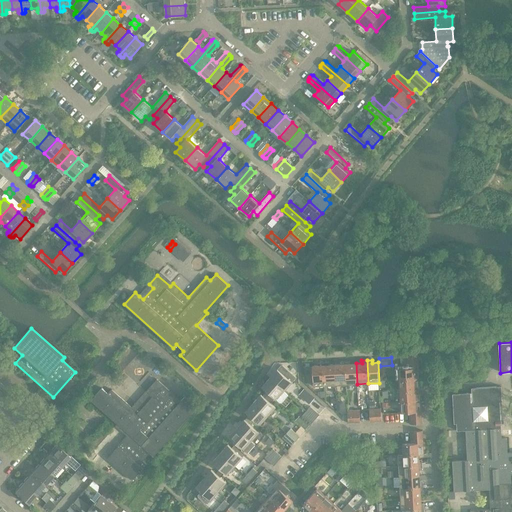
[(399,369),(399,380),(420,379),(419,360),(407,361),(407,368),(399,369)]
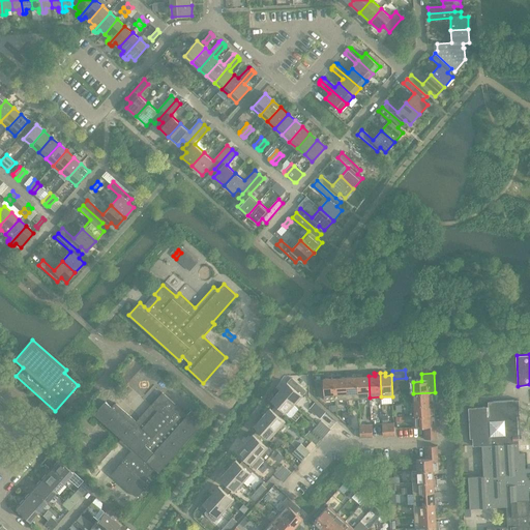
[(352,377),(346,378),(348,399),(358,399),(357,374),(352,375),(352,377)]
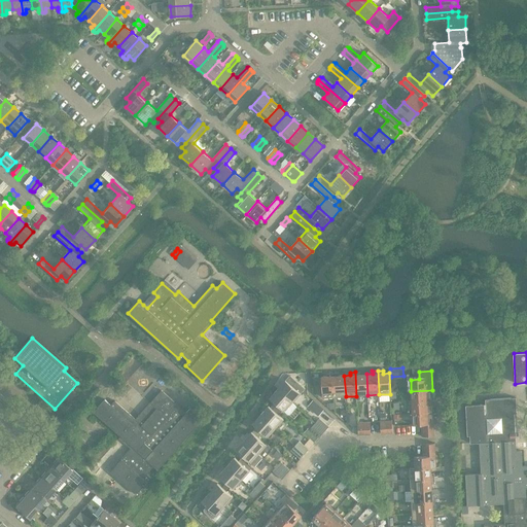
[(360,372),(355,372),(356,396),(367,395),(366,374),(360,375),(360,372)]
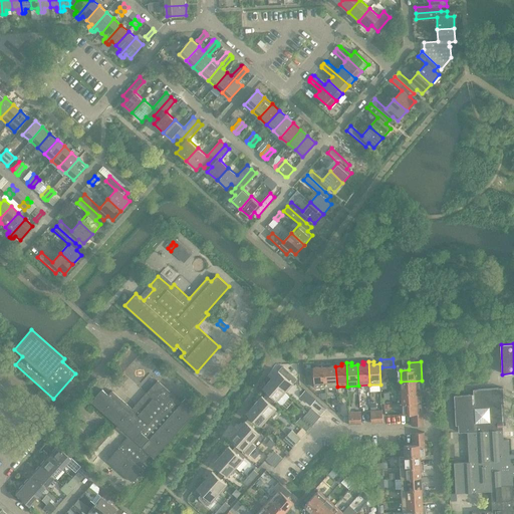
[(326,388),(324,363),(319,364),(319,367),(313,367),(314,388),(326,388)]
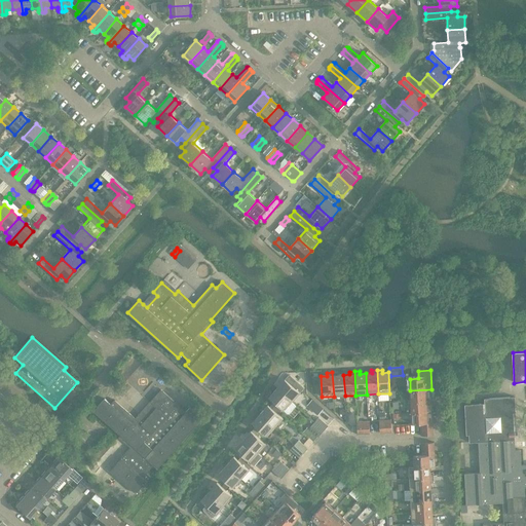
[(338,372),(332,372),(334,397),(345,396),(343,375),(338,375),(338,372)]
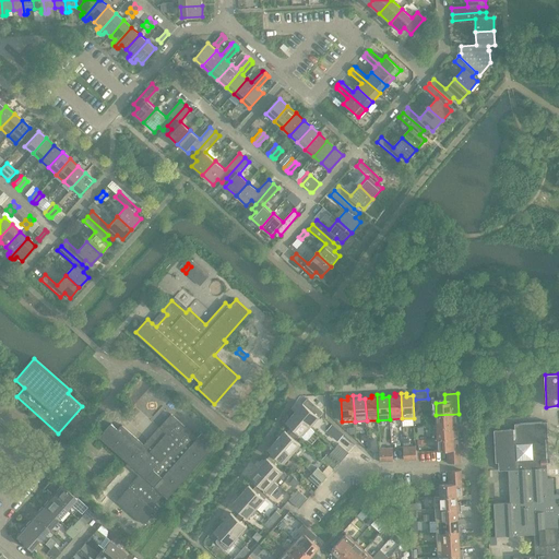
[(130,396),(127,400),(134,405),(138,402),(130,396)]
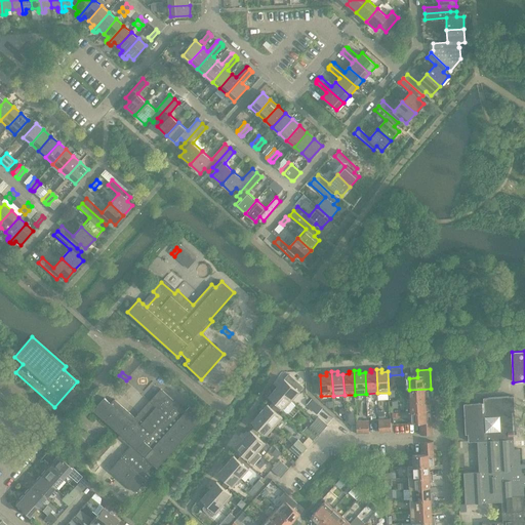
[(285,379),(277,388),(291,401),(305,388),(290,374),(285,379)]
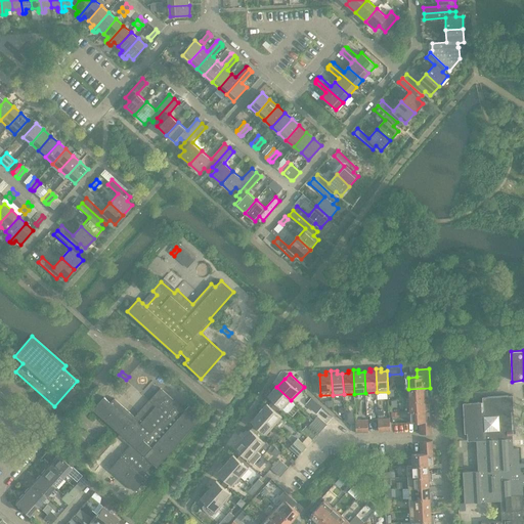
[(291,400),(276,387),(268,396),(284,409),(287,412),(288,412),(295,404),(291,400)]
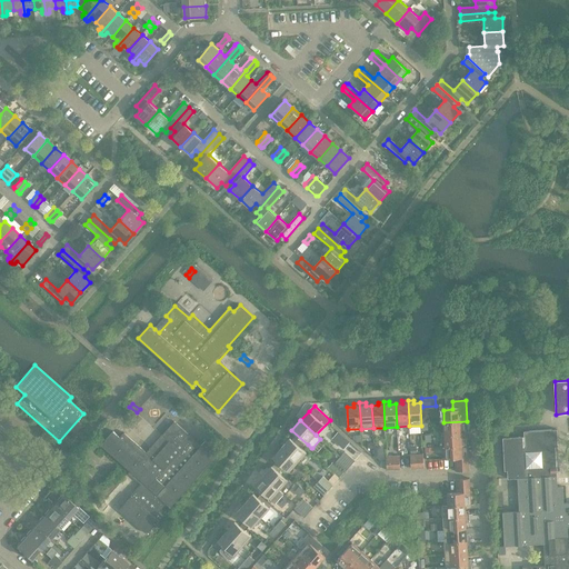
[(441,432),(441,435),(470,432),(470,429),(467,429),(467,421),(443,422),(445,432),(441,432)]
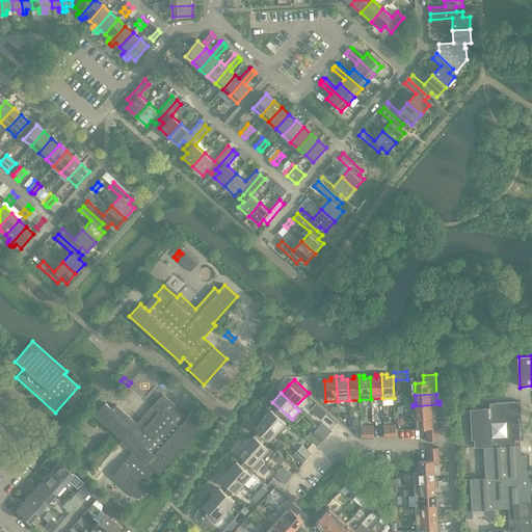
[(156,409),(152,406),(137,423),(116,404),(112,408),(106,403),(95,416),(122,441),(120,443),(132,454),(112,477),(137,500),(153,482),(149,479),(156,471),(159,474),(205,424),(192,413),(185,421),(173,410),(176,405),(166,397),(156,409)]
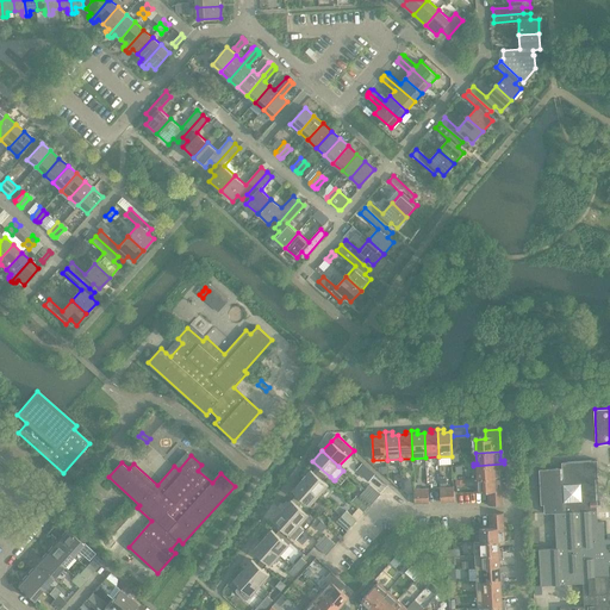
[(545,505),(545,514),(555,512),(556,548),(539,549),(541,585),(541,586),(583,584),(584,607),(560,608),(560,609),(609,609),(609,539),(605,540),(604,522),(598,522),(597,511),(597,510),(597,506),(598,506),(597,500),(596,479),(598,479),(597,461),(561,462),(562,468),(539,470),(541,505),(545,505)]
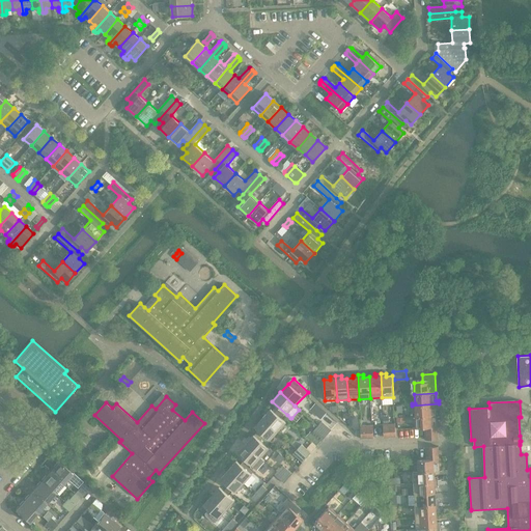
[(439,403),(412,406),(412,407),(415,407),(415,417),(437,415),(436,408),(439,408),(439,403)]
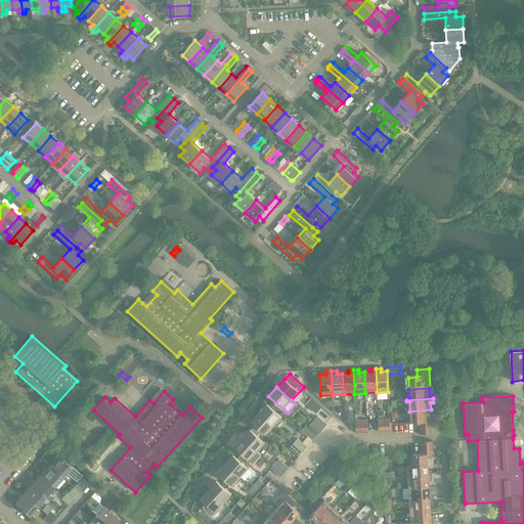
[(267,404),(259,412),(274,427),(282,418),(267,404)]
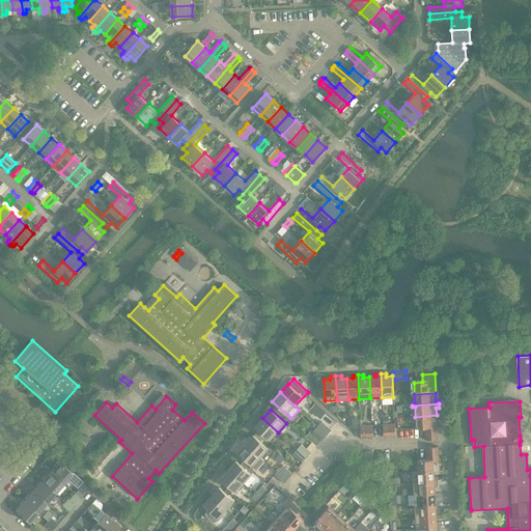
[(320,410),(316,414),(320,418),(325,414),(320,410)]
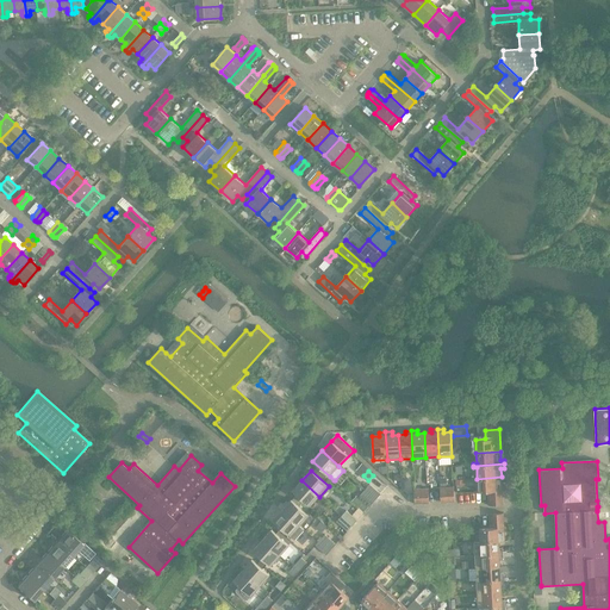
[(502,477),(477,479),(478,492),(487,491),(502,491),(502,477)]
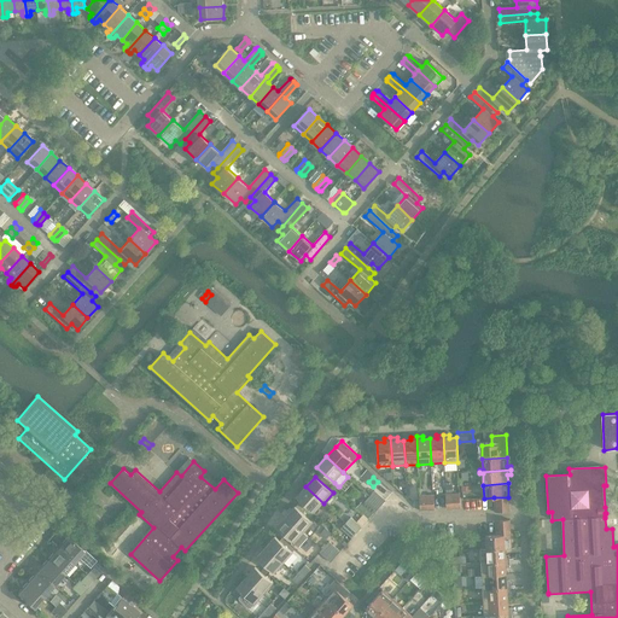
[(324,503),(305,487),(296,497),(314,513),(324,503)]
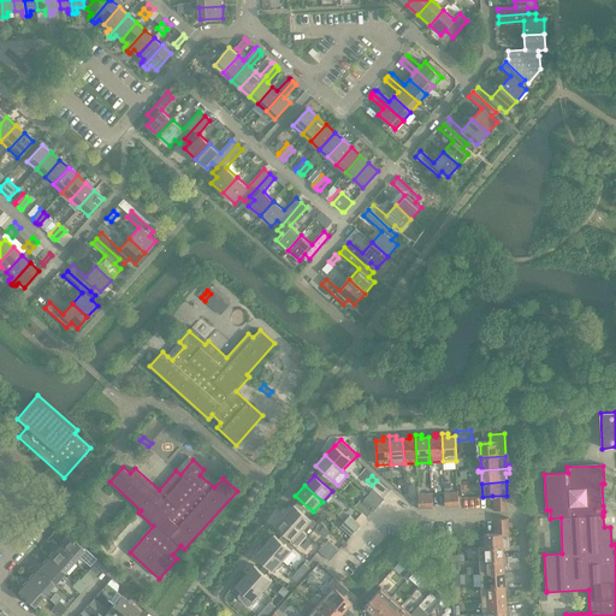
[(374,490),(369,495),(380,504),(385,499),(374,490)]
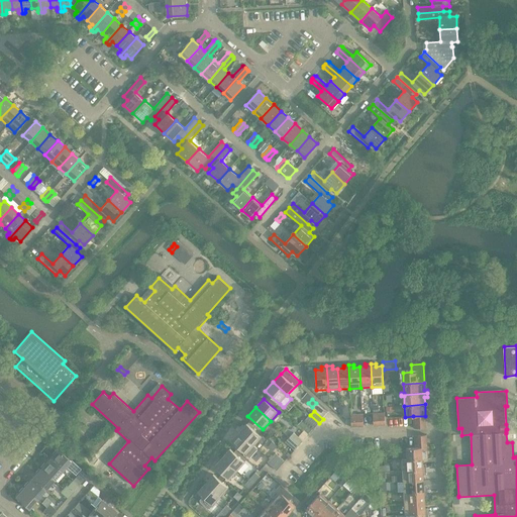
[(319,423),(310,415),(305,420),(315,428),(319,423)]
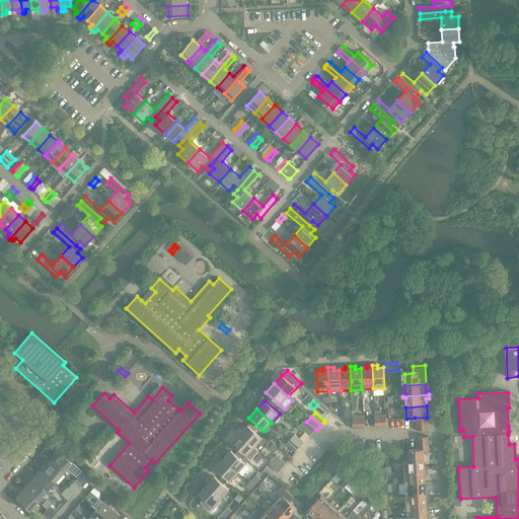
[(248,426),(240,434),(254,448),(263,439),(248,426)]
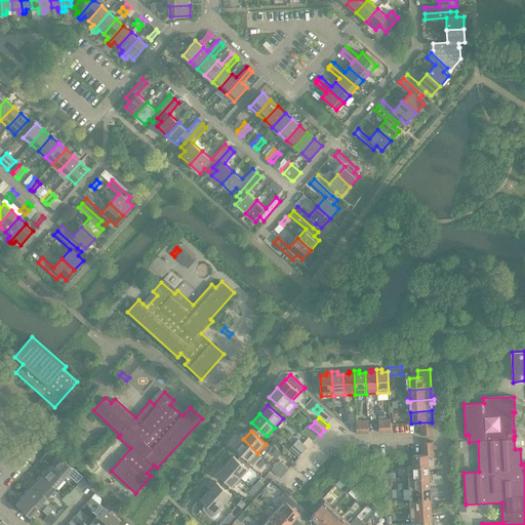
[(261,456),(257,453),(243,439),(235,448),(253,466),(261,456)]
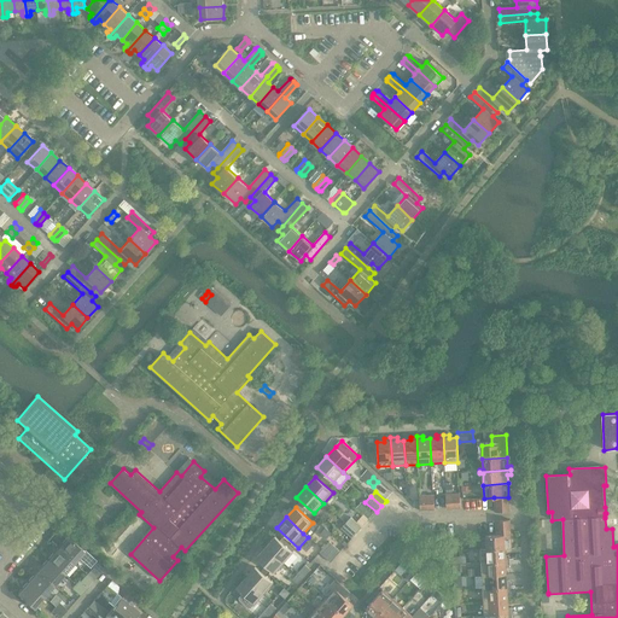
[(351,518),(347,523),(357,532),(362,528),(351,518)]
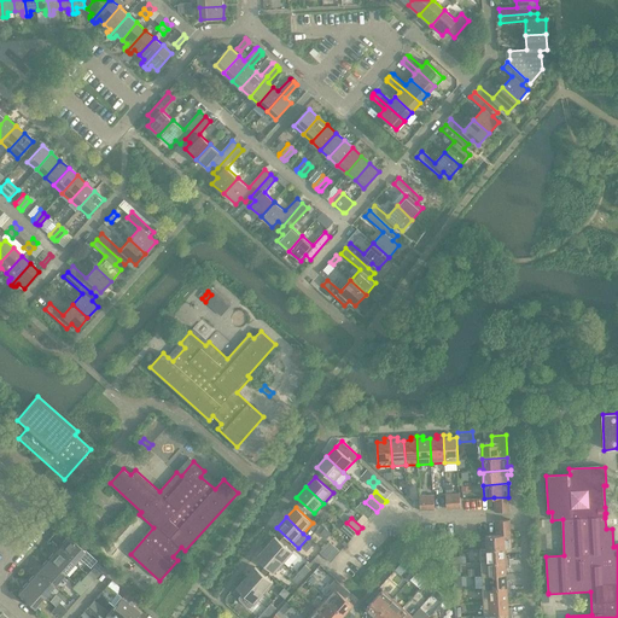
[(124,523),(118,530),(122,535),(129,526),(124,523)]
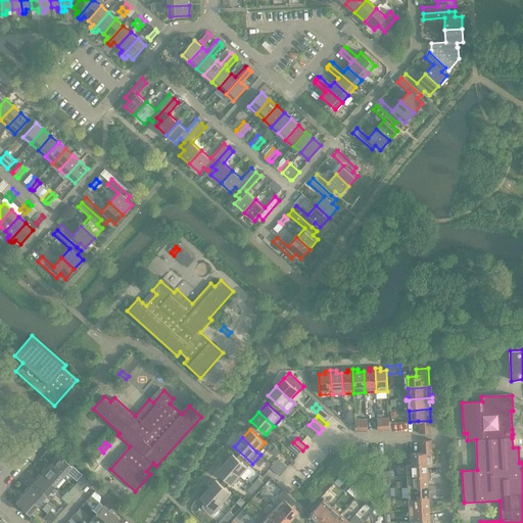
[(302,450),(293,442),(289,447),(298,456),(302,450)]
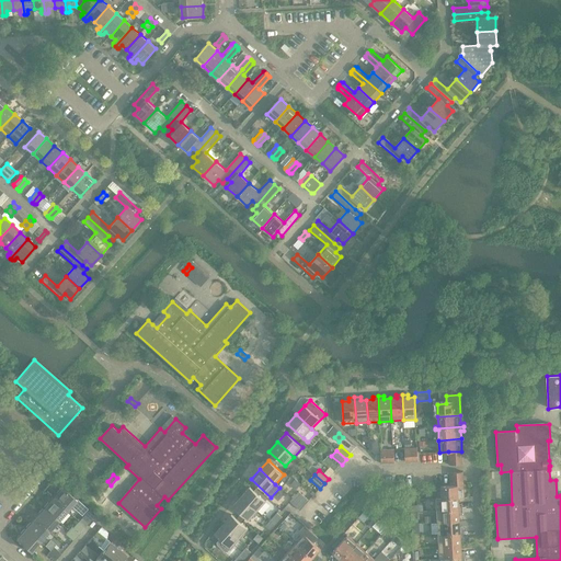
[(442,487),(442,499),(459,497),(459,499),(465,497),(464,485),(450,485),(442,487)]
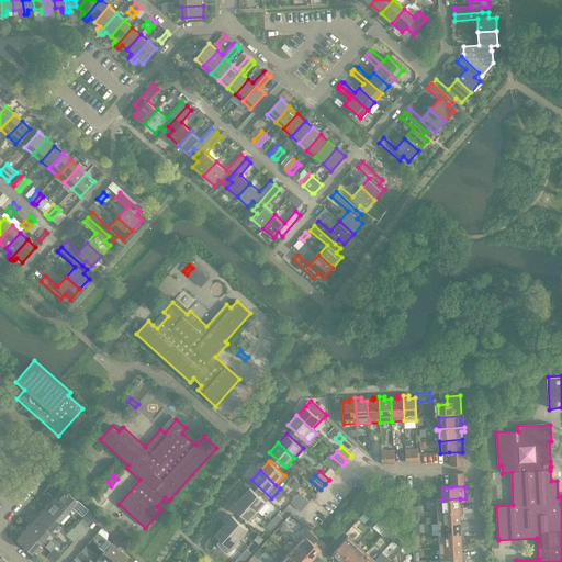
[(63,489),(53,499),(67,512),(77,502),(63,489)]
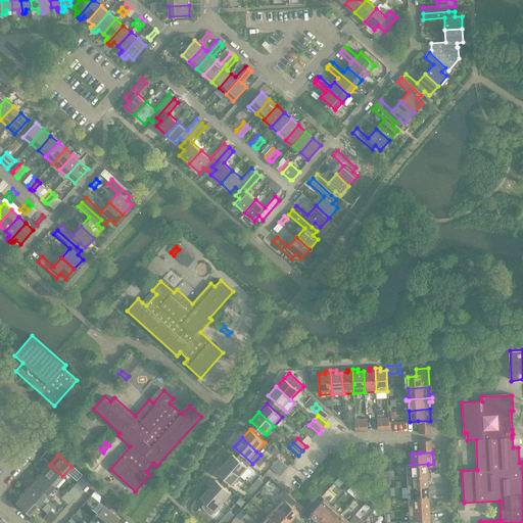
[(233,455),(225,463),(240,477),(248,468),(233,455)]
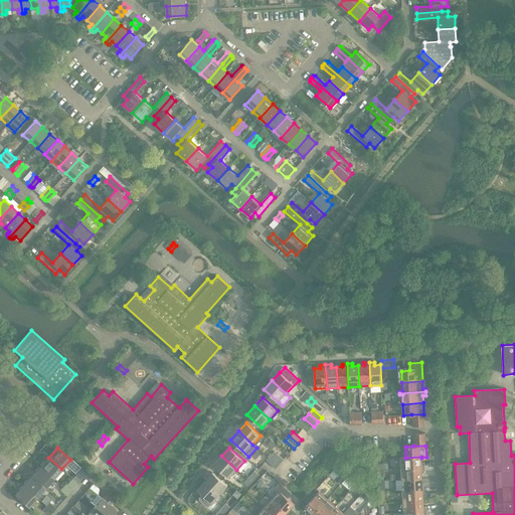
[(275,452),(271,456),(280,464),(284,460),(275,452)]
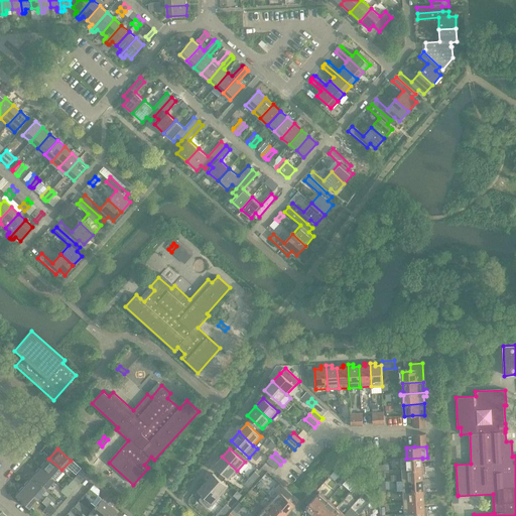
[(237,471),(222,457),(214,466),(229,479),(237,471)]
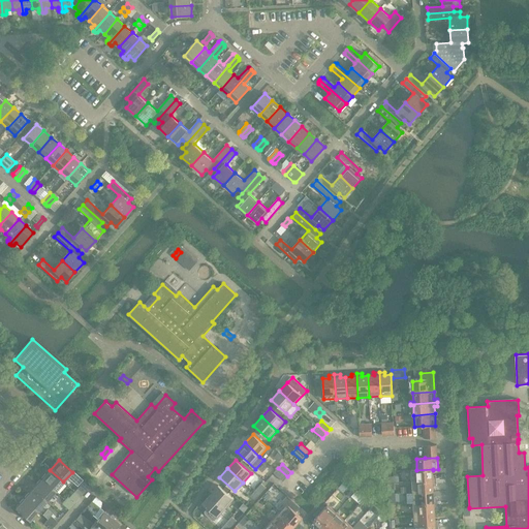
[(287,476),(278,468),(274,473),(283,481),(287,476)]
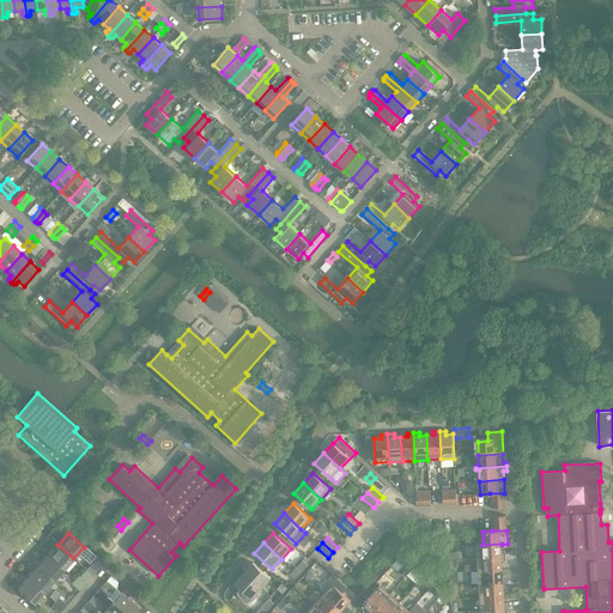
[(477,545),(478,558),(505,557),(505,551),(502,551),(502,545),(502,544),(483,545),(477,545)]
